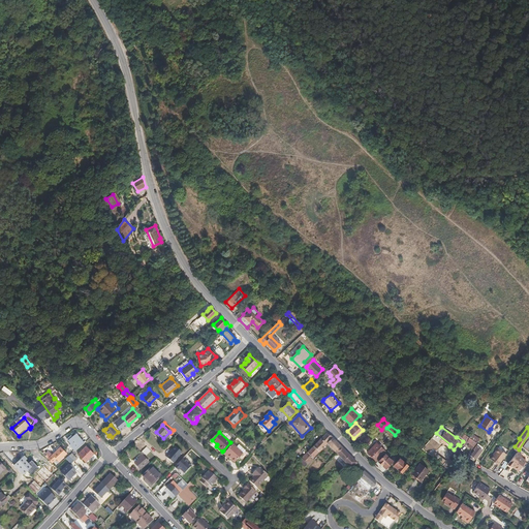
[(307,463),(328,443),(337,453),(342,447),(328,433),(302,458),(307,463)]
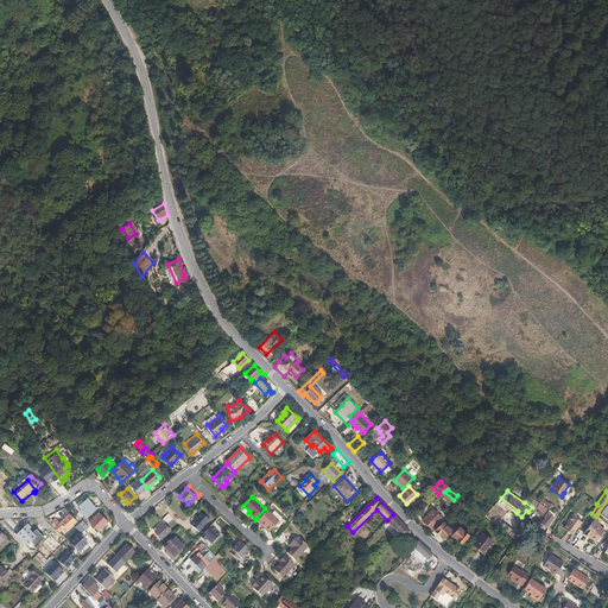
[(551,504),(543,498),(539,502),(548,508),(551,504)]
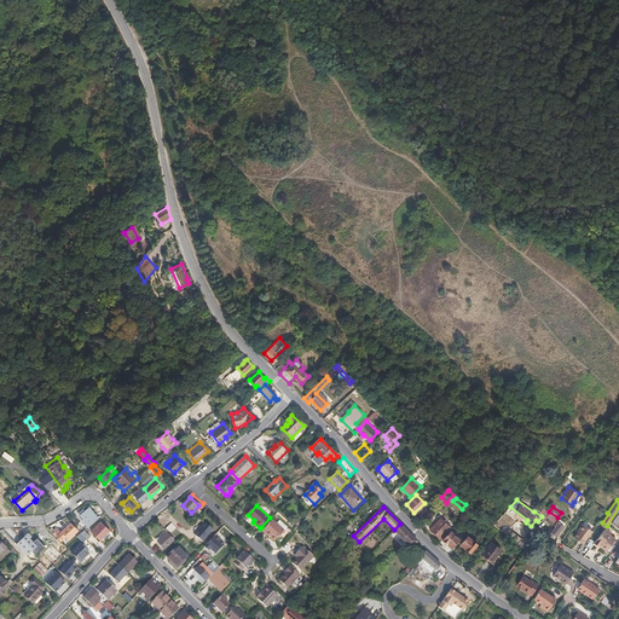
[(98,518),(90,508),(80,515),(88,526),(98,518)]
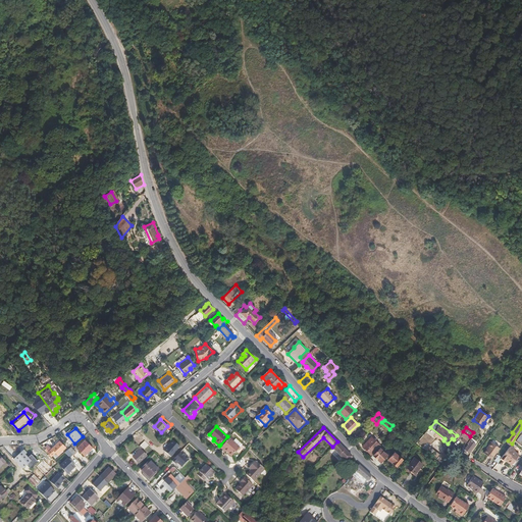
[(470,436),(463,431),(461,430),(460,433),(459,434),(457,439),(458,440),(461,435),(463,437),(461,440),(465,442),(470,436)]
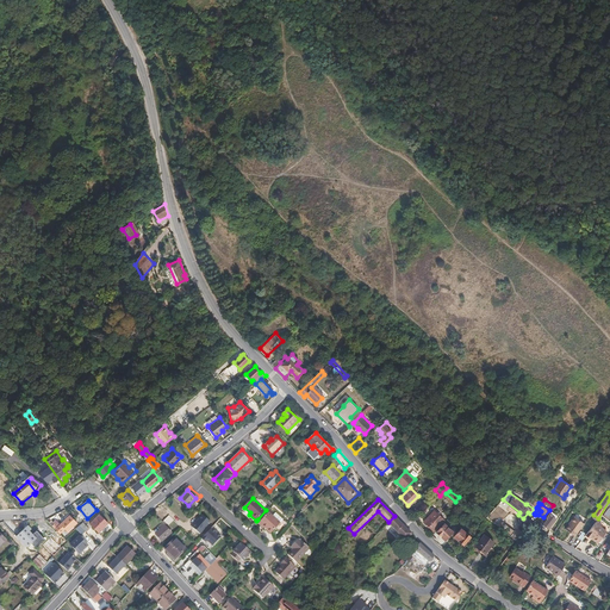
[(444,521),(435,510),(424,521),(434,530),(444,521)]
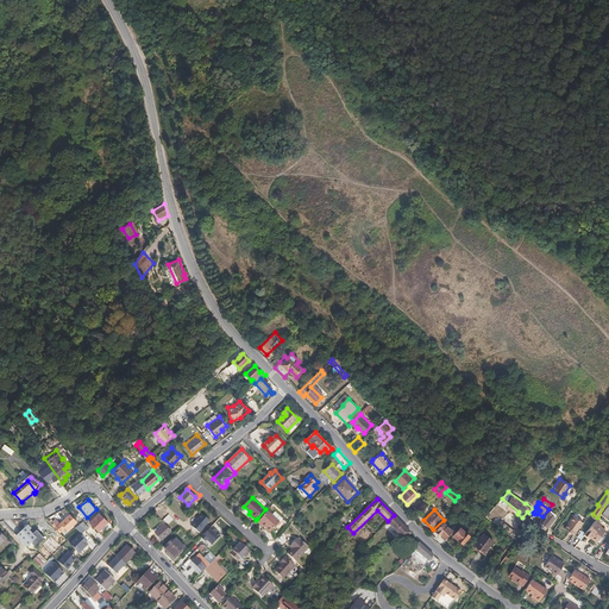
[(547,527),(556,515),(550,510),(545,518),(546,519),(542,523),(547,527)]
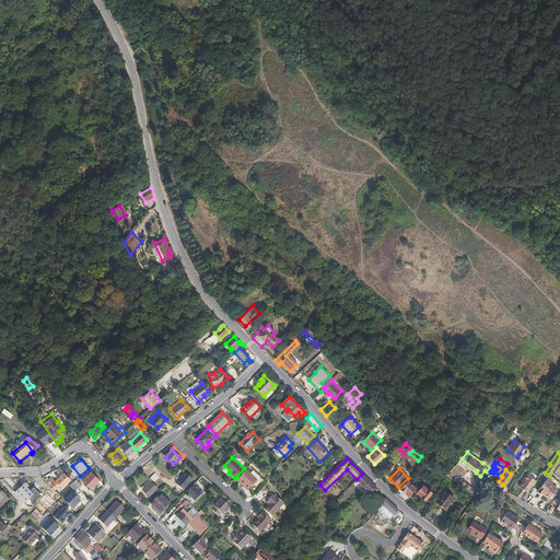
[(248,491),(249,489),(257,481),(258,480),(260,478),(254,471),(251,474),(247,470),(238,479),(243,483),(242,485),(248,491)]
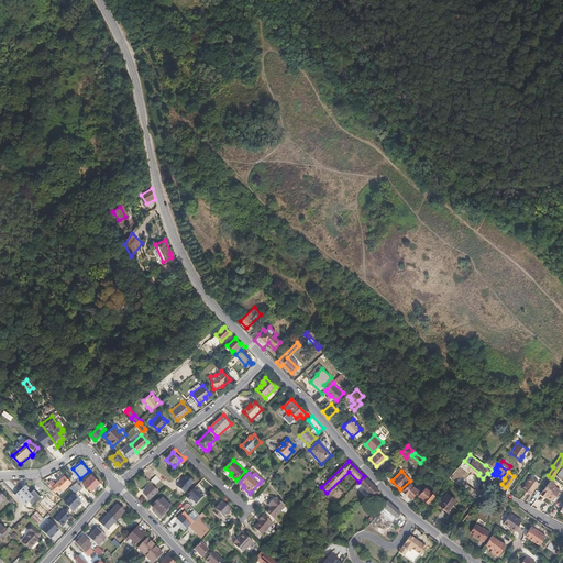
[(99,482),(92,475),(83,484),(90,492),(95,488),(94,487),(99,482)]
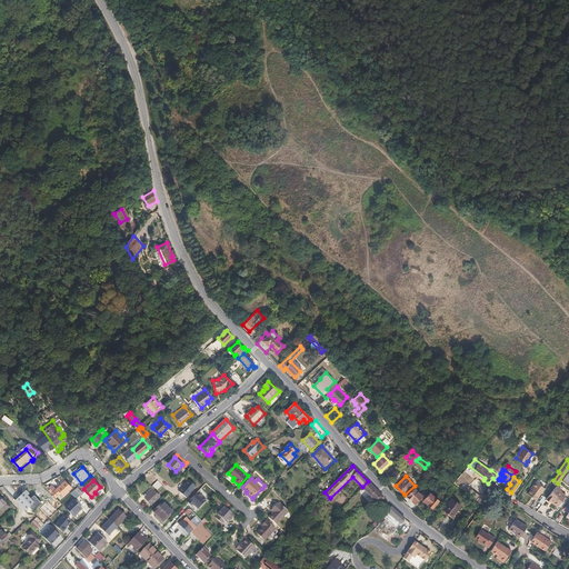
[(157,489),(162,485),(158,480),(152,485),(157,489)]
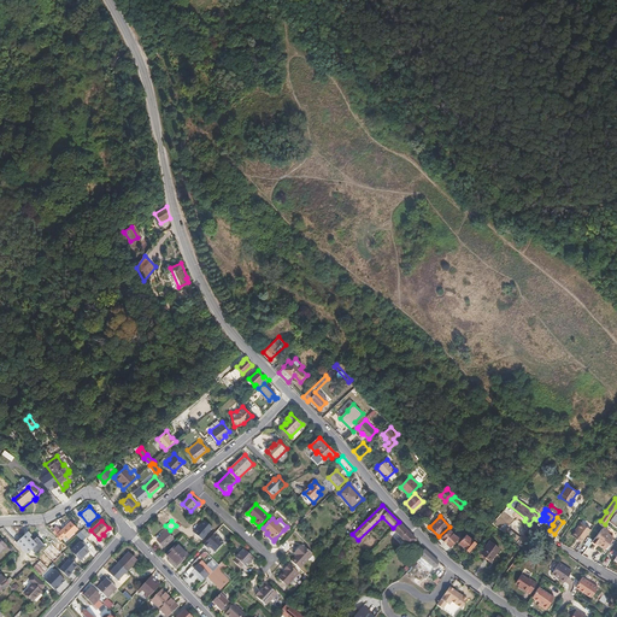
[(68,538),(75,530),(75,532),(77,529),(70,522),(56,535),(59,540),(64,534),(68,538)]
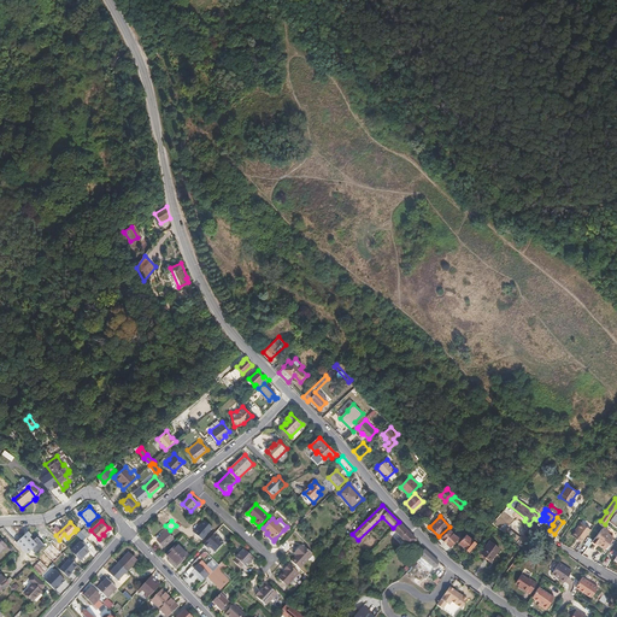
[(416,540),(399,522),(393,528),(406,542),(405,544),(409,547),(416,540)]
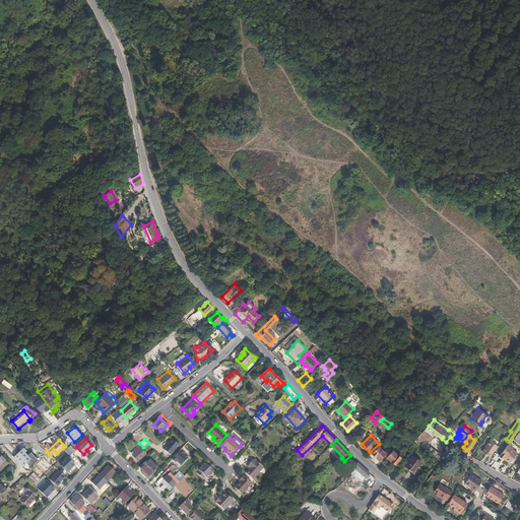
[(433,448),(430,442),(429,442),(426,440),(421,446),(436,457),(436,456),(439,453),(433,448)]
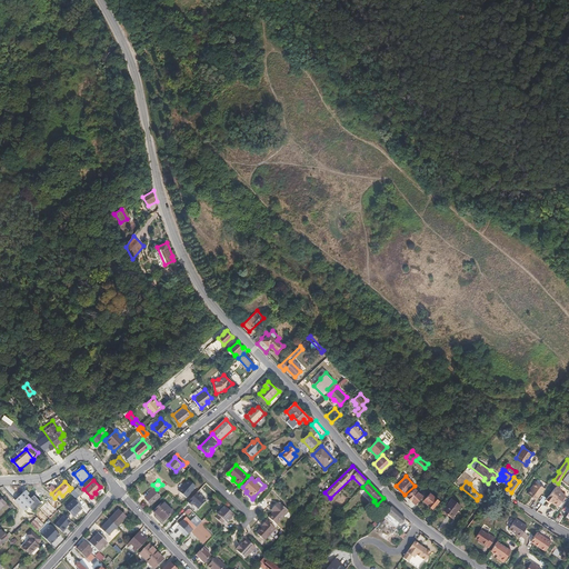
[(536,500),(545,488),(538,483),(536,481),(531,487),(532,487),(527,493),(536,500)]
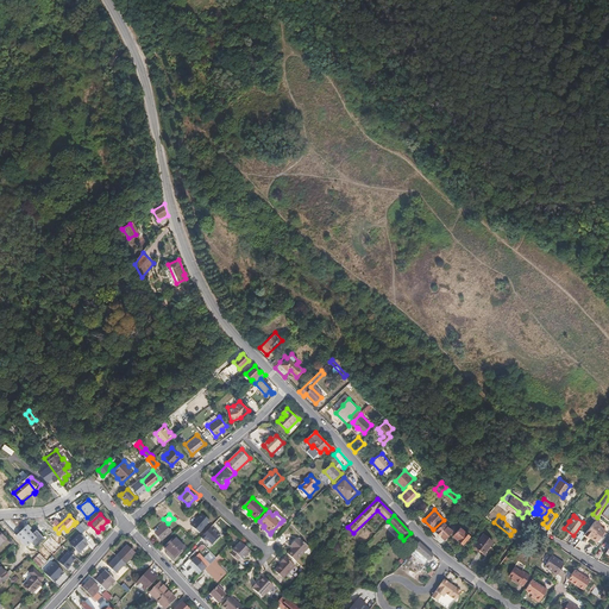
[(482,529),(489,521),(485,519),(479,527),(482,529)]
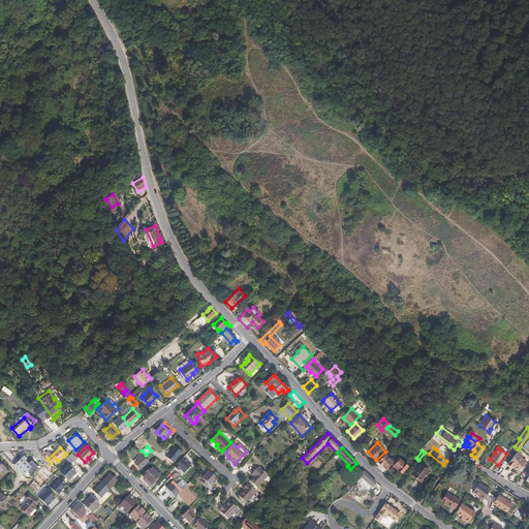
[(525,461),(523,459),(520,458),(522,456),(517,452),(510,461),(507,464),(510,467),(511,466),(519,471),(525,461)]
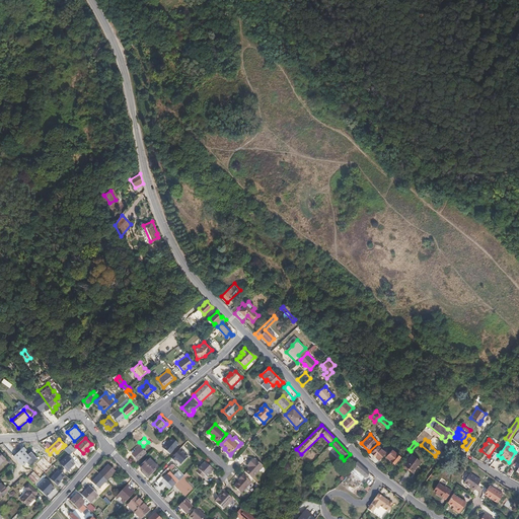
[(76,450),(70,444),(67,447),(72,451),(73,453),(76,450)]
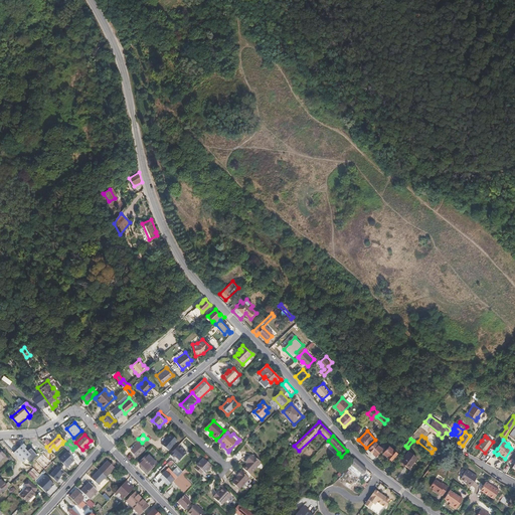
[(136,456),(145,449),(139,442),(131,450),(136,456)]
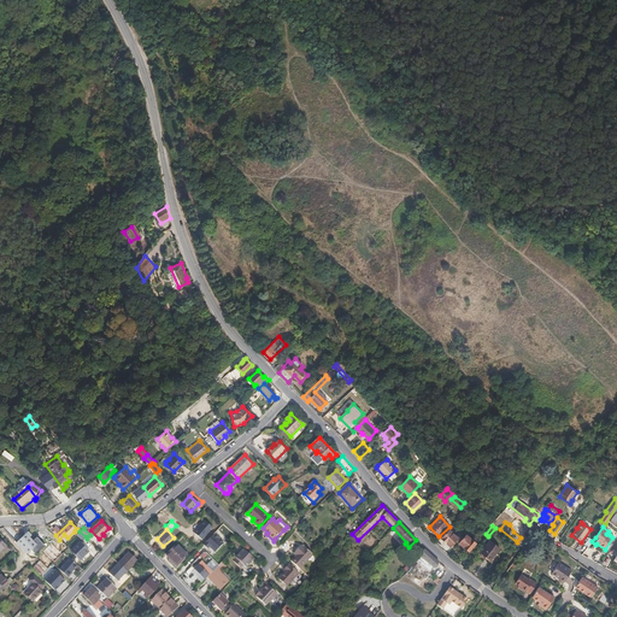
[(458,538),(450,529),(441,538),(450,546),(458,538)]
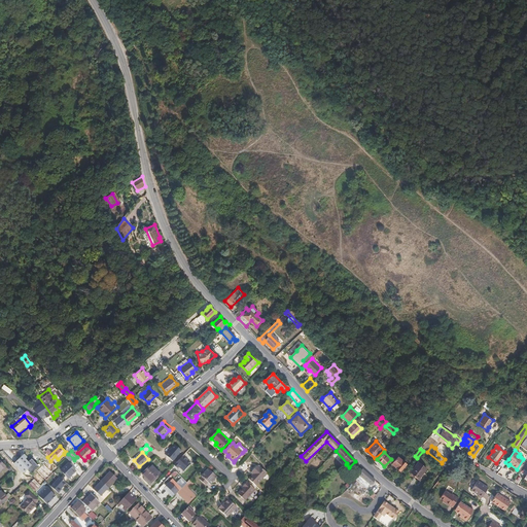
[(30,472),(38,464),(32,458),(28,461),(25,458),(27,456),(25,455),(23,456),(22,455),(13,463),(23,472),(27,469),(30,472)]
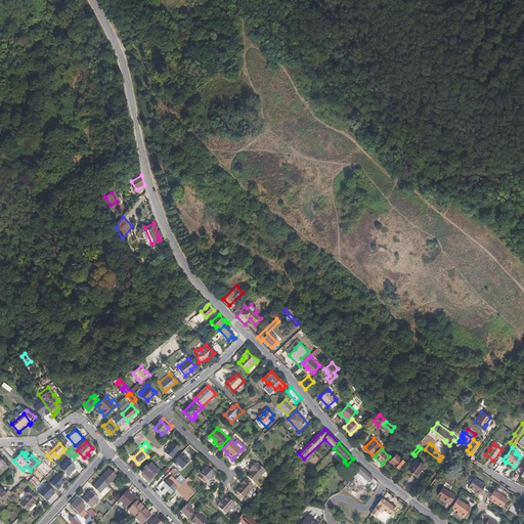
[(182,468),(189,461),(181,452),(172,462),(176,465),(177,464),(182,468)]
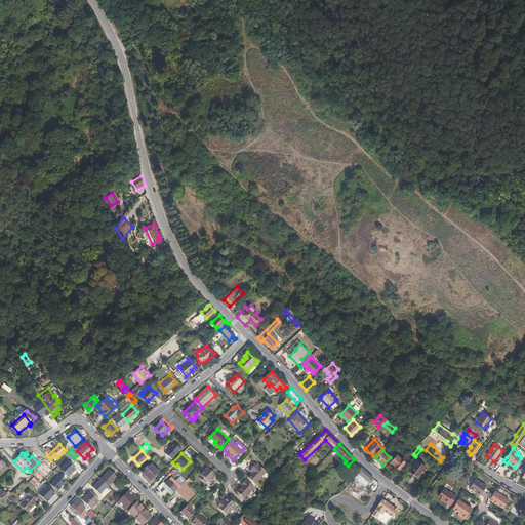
[(405,462),(398,455),(392,462),(400,470),(405,462)]
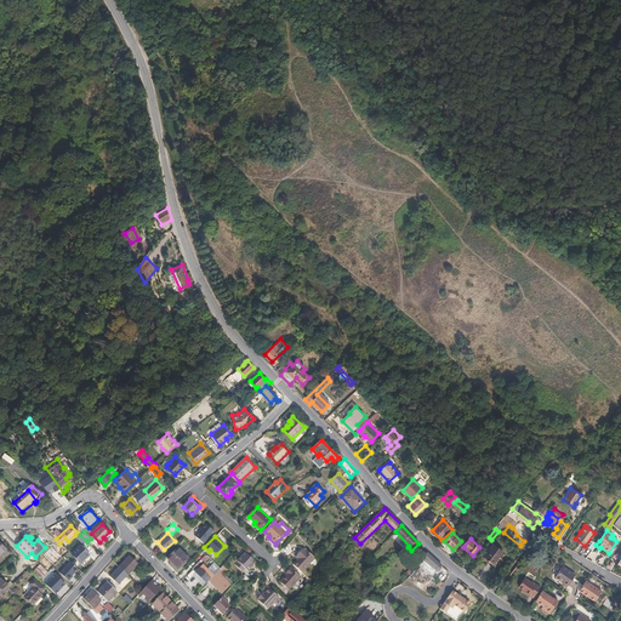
[(596,545),(599,541),(596,539),(590,547),(592,550),(596,545)]
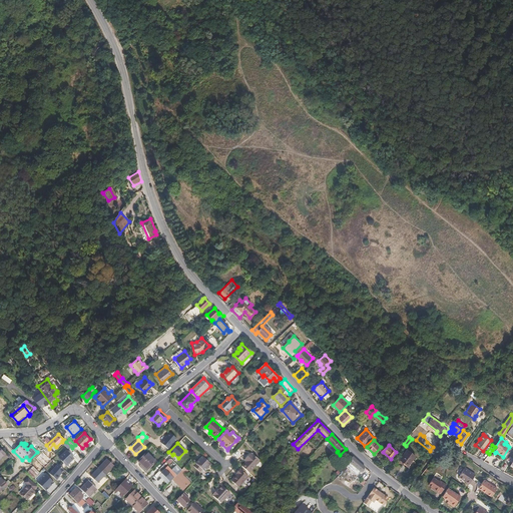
[(408,466),(416,457),(408,450),(400,460),(408,466)]
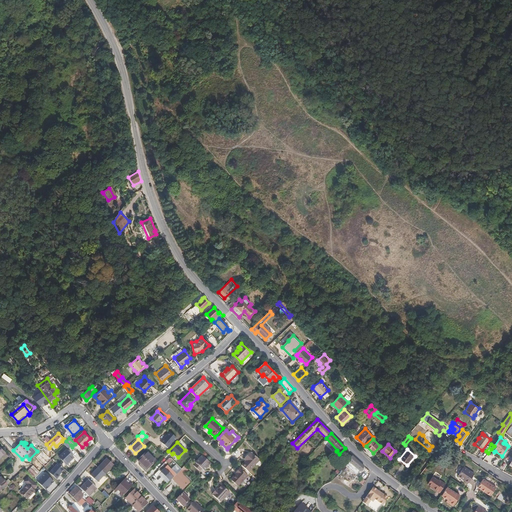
[(73,457),(66,450),(58,457),(65,464),(73,457)]
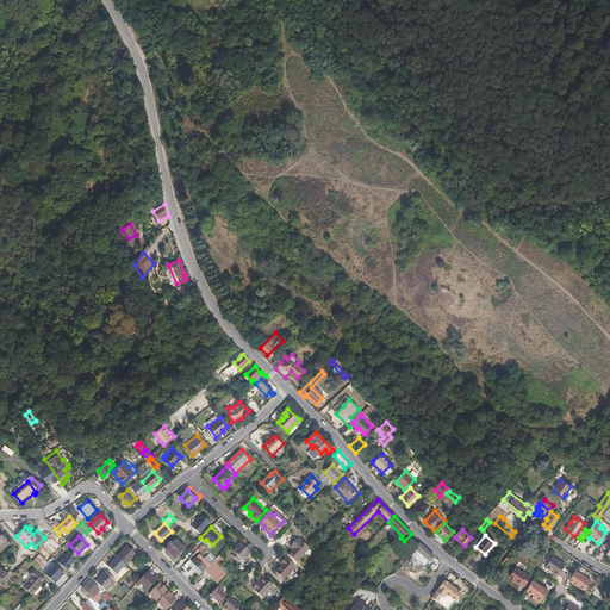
[(186,549),(176,537),(165,548),(174,559),(186,549)]
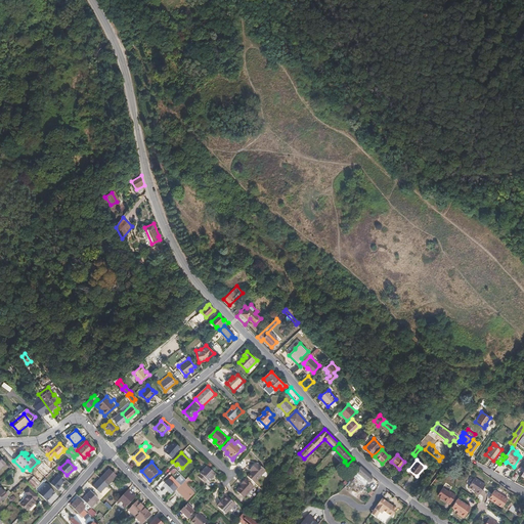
[(251,471),(253,472),(248,477),(256,484),(267,471),(259,465),(257,464),(251,471)]
